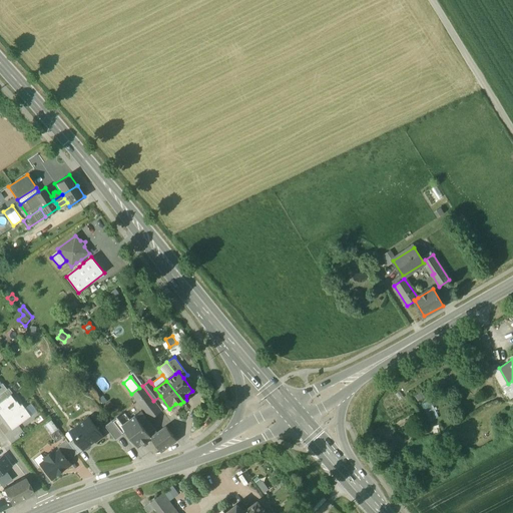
[(503,387),(510,399),(512,397),(512,381),(508,384),(503,387)]
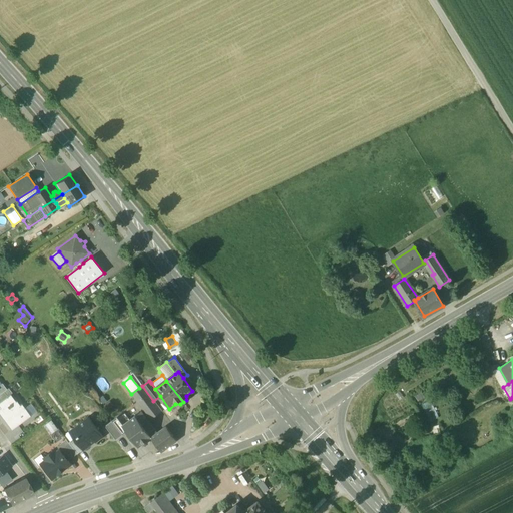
[(131,394),(143,410),(153,402),(141,386),(139,388),(131,394)]
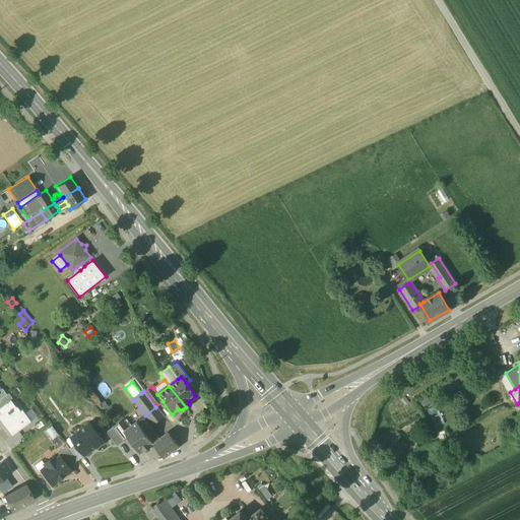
[(0,399),(0,406),(10,400),(12,398),(8,393),(6,395),(0,399)]
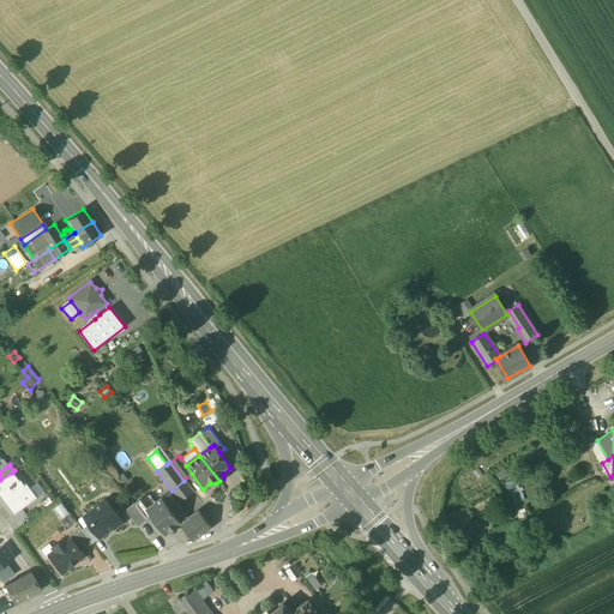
[(18,481),(12,473),(0,480),(0,488),(0,497),(4,503),(5,501),(7,504),(6,505),(13,515),(36,498),(29,488),(25,485),(23,486),(19,480),(18,481)]
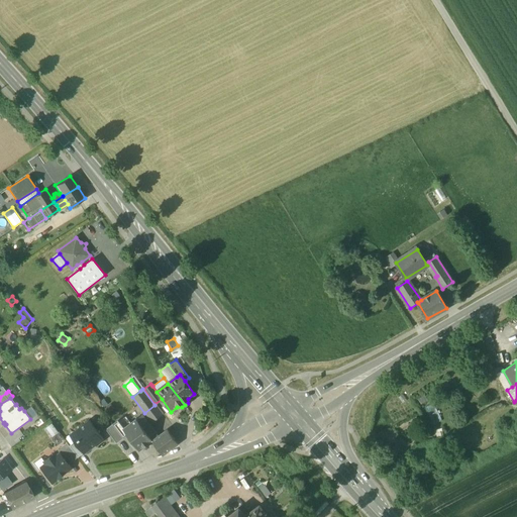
[(144,413),(152,423),(163,414),(156,404),(154,405),(144,413)]
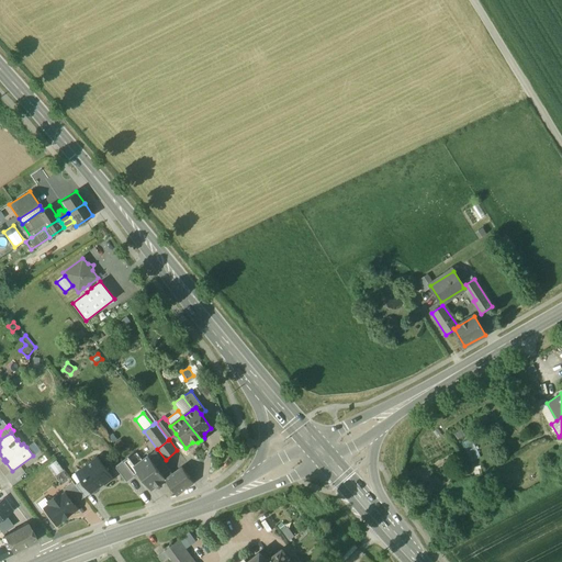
[(26,447),(33,456),(40,451),(33,441),(26,447)]
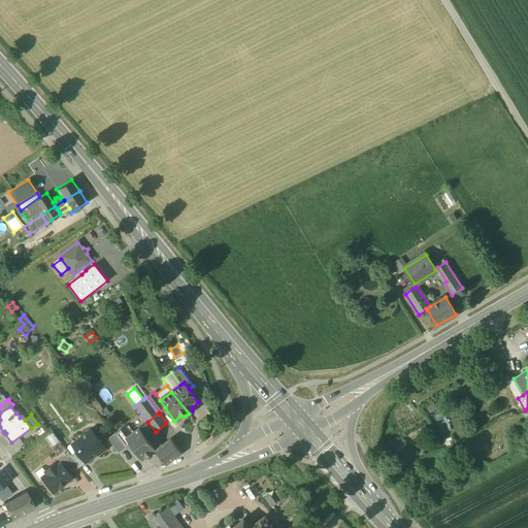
[(126,424),(121,429),(126,435),(131,430),(126,424)]
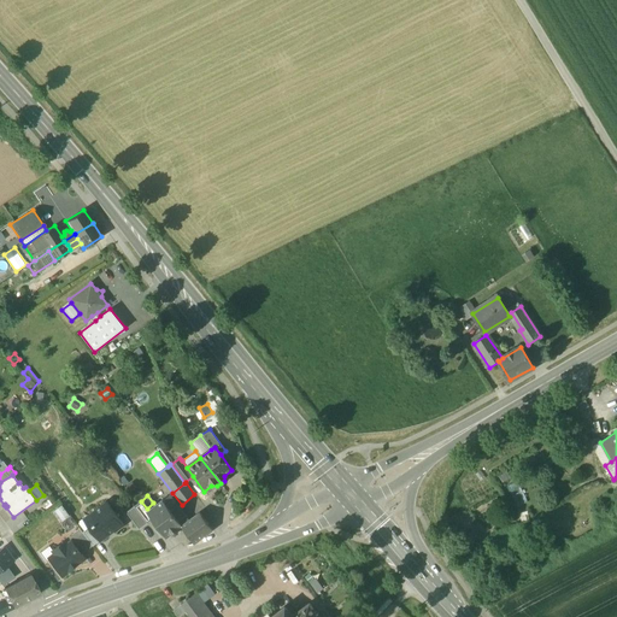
[(164,503),(170,510),(176,505),(171,497),(164,503)]
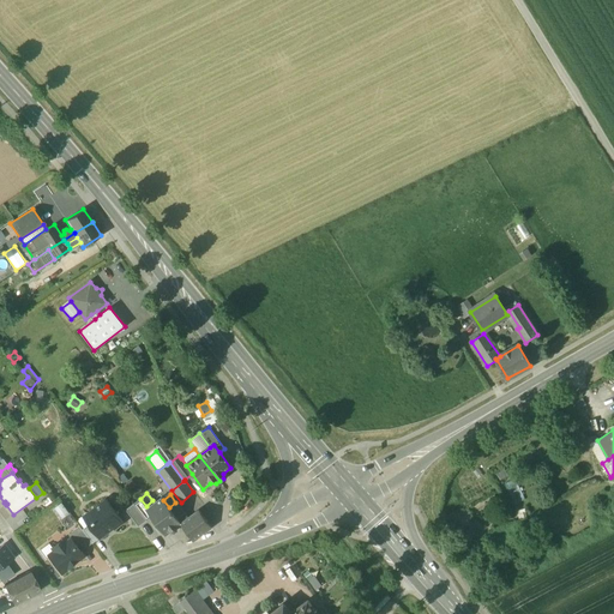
[(176,527),(180,523),(169,507),(163,500),(162,498),(155,504),(148,509),(146,510),(151,516),(166,535),(170,531),(172,531),(174,533),(176,530),(178,528),(176,527)]
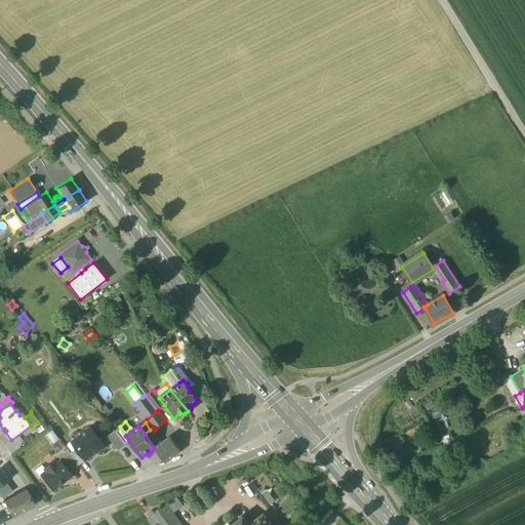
[(90,427),(74,440),(78,446),(76,448),(85,460),(96,451),(97,452),(106,446),(90,427)]
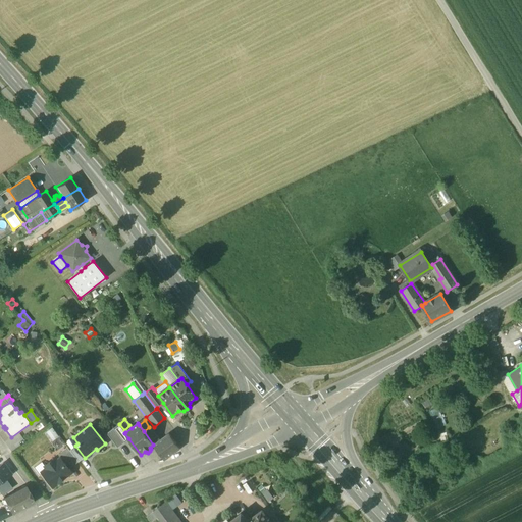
[(118,424),(113,428),(123,441),(128,438),(124,433),(125,432),(118,424)]
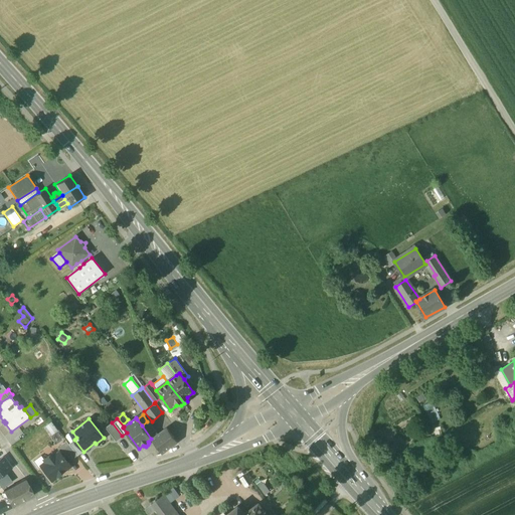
[(50,421),(44,426),(51,436),(57,431),(50,421)]
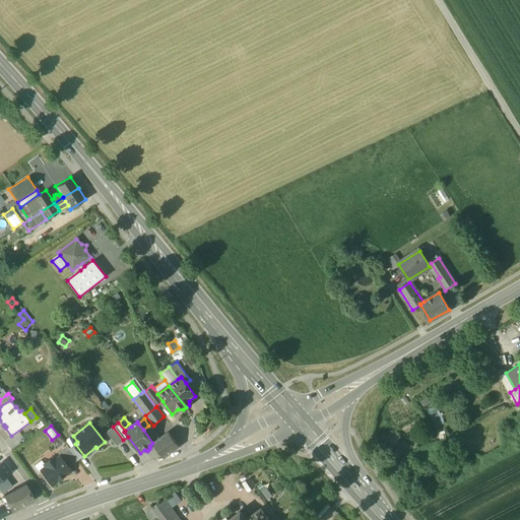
[(143,430),(152,443),(158,439),(148,426),(143,430)]
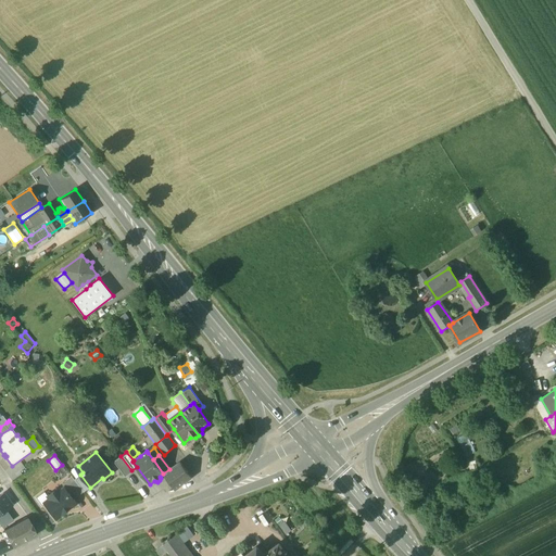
[(125,476),(131,470),(121,456),(114,462),(125,476)]
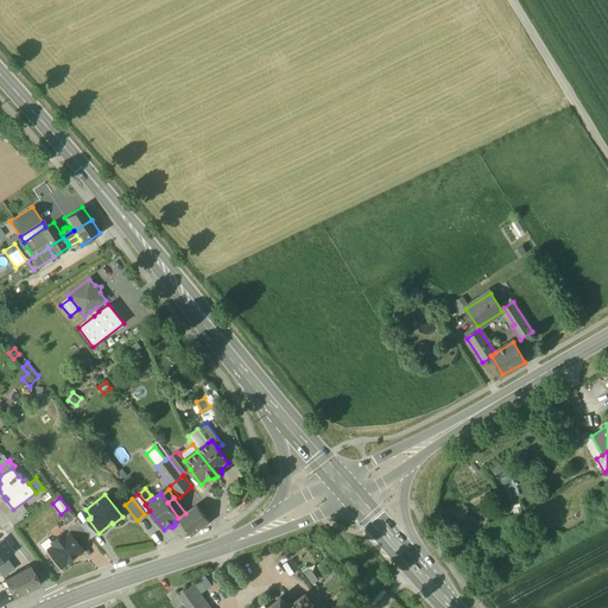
[(196,505),(185,513),(178,518),(191,536),(203,527),(209,523),(196,505)]
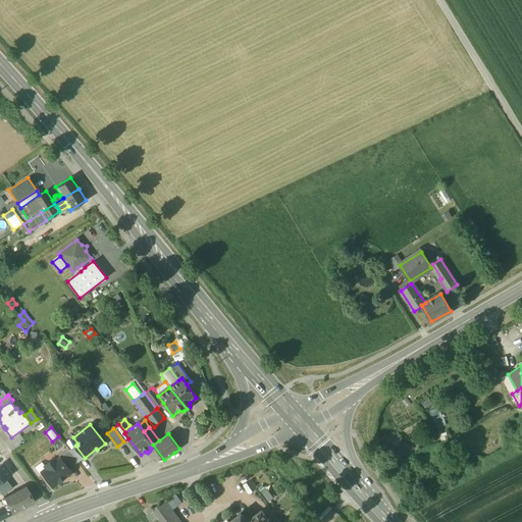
[(69,450),(75,446),(77,444),(73,437),(65,444),(67,447),(69,450)]
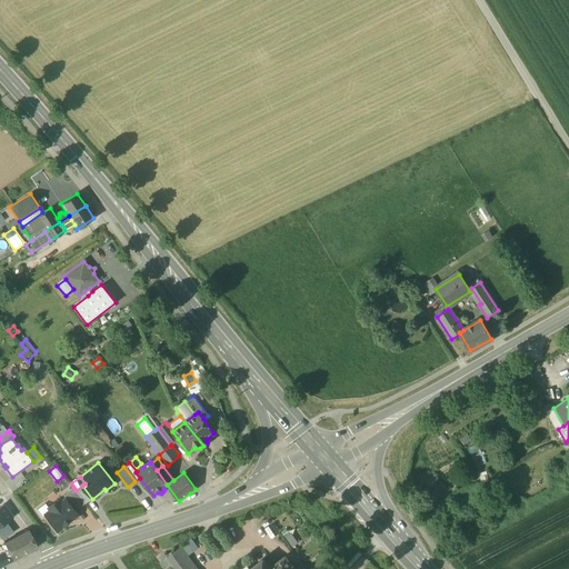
[(82,486),(76,490),(86,503),(92,499),(82,486)]
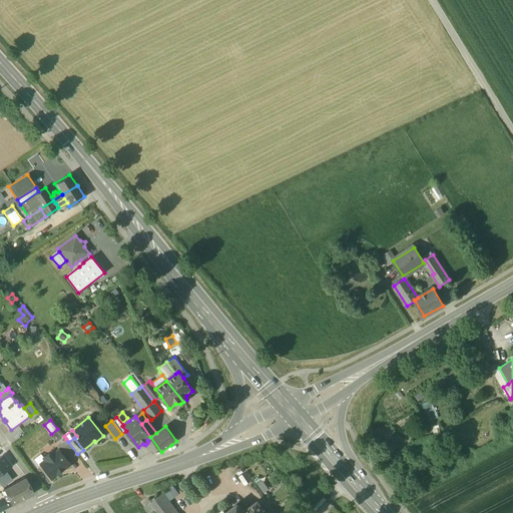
[(67,461),(77,454),(68,442),(66,439),(56,447),(59,450),(67,461)]
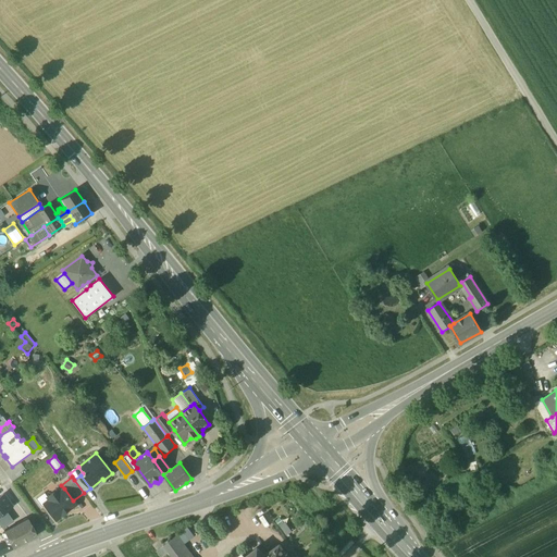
[(44,504),(56,520),(76,504),(73,500),(64,489),(59,493),(57,490),(47,497),(49,500),(44,504)]
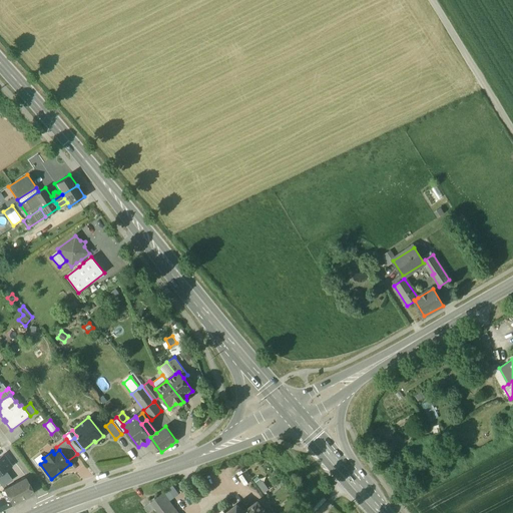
[(45,461),(43,458),(40,454),(33,460),(38,466),(40,464),(45,461)]
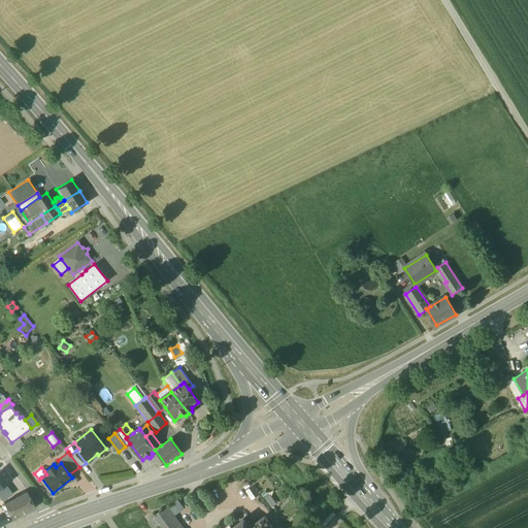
[(0,470),(0,488),(4,485),(11,480),(3,468),(0,470)]
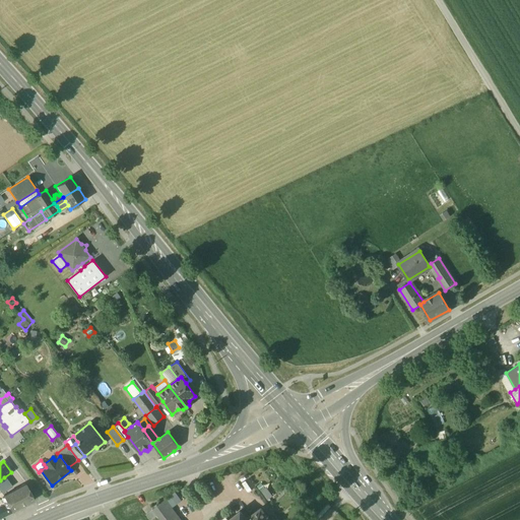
[(8,481),(0,486),(0,489),(3,493),(11,486),(8,481)]
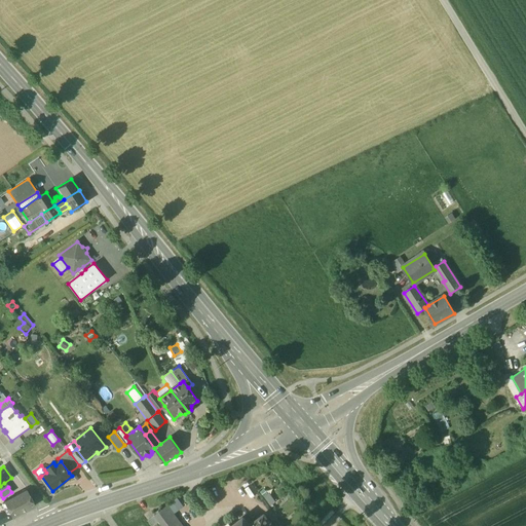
[(6,509),(11,518),(35,505),(26,489),(3,501),(6,509)]
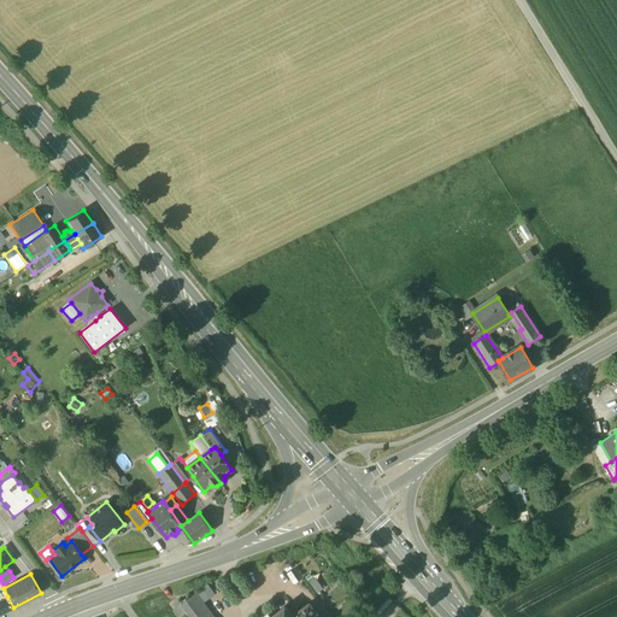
[(186,611),(189,616),(215,616),(198,593),(191,598),(184,601),(181,604),(186,611)]
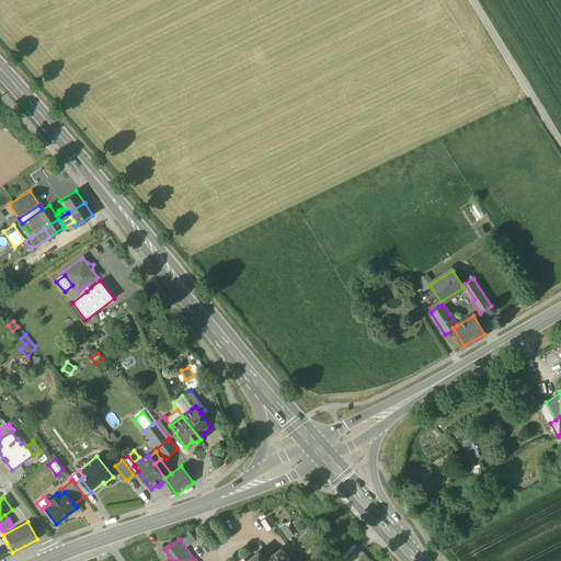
[(0,546),(0,559),(12,552),(7,542),(0,546)]
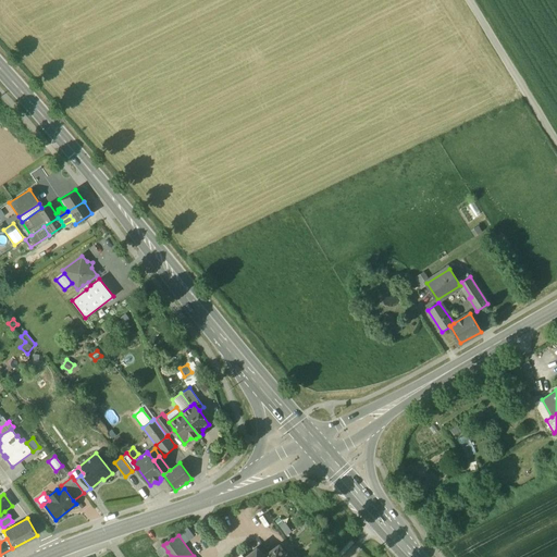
[(288,556),(280,544),(263,556),(288,556)]
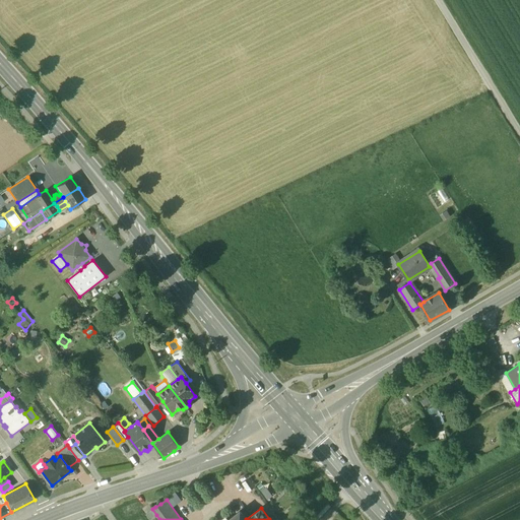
[(145,514),(149,519),(150,519),(156,515),(152,509),(145,514)]
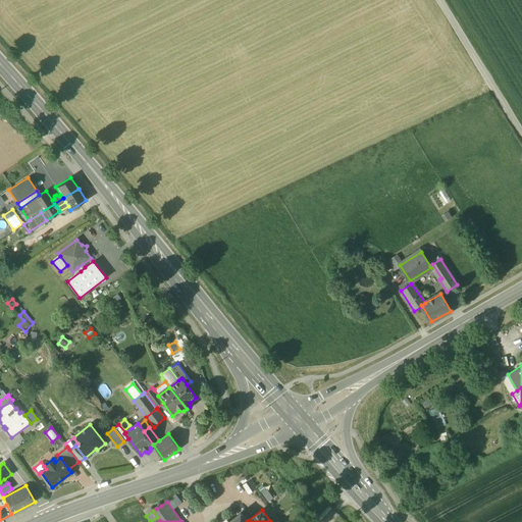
[(247,521),(241,513),(228,521),(247,521)]
